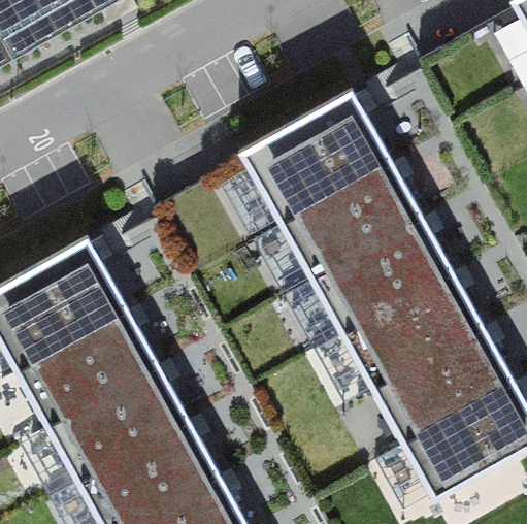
[(0,0),(0,22),(17,52),(100,5),(103,10),(117,2),(120,0),(0,0)]
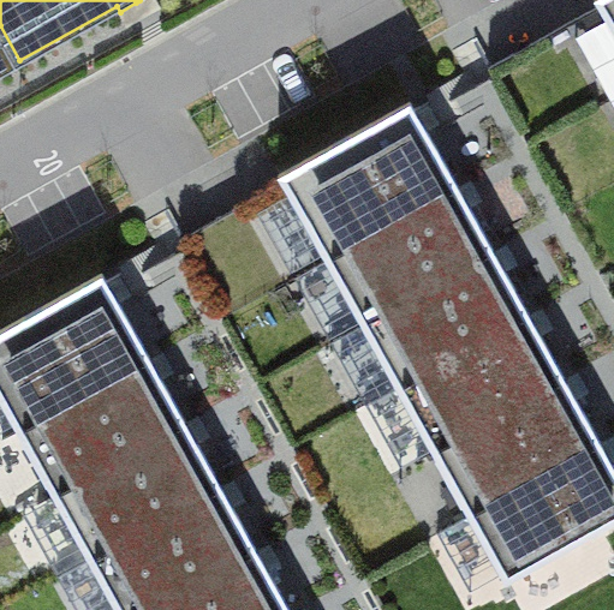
[(613,0),(598,0),(596,1),(613,34),(613,0)]
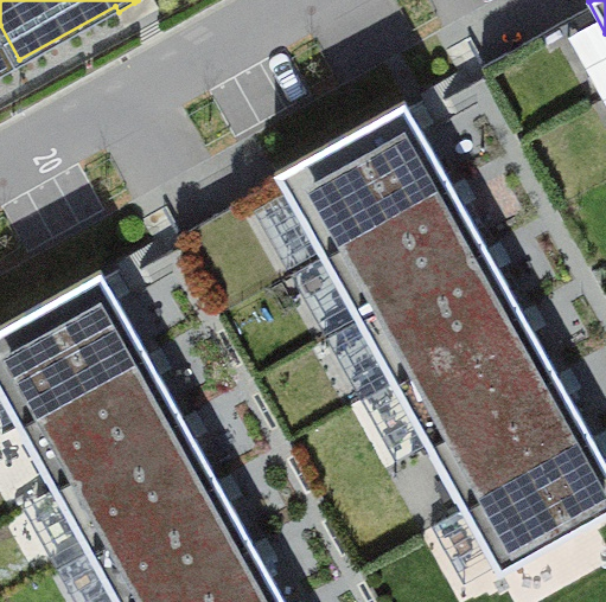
[(0,69),(19,59),(0,25),(0,69)]
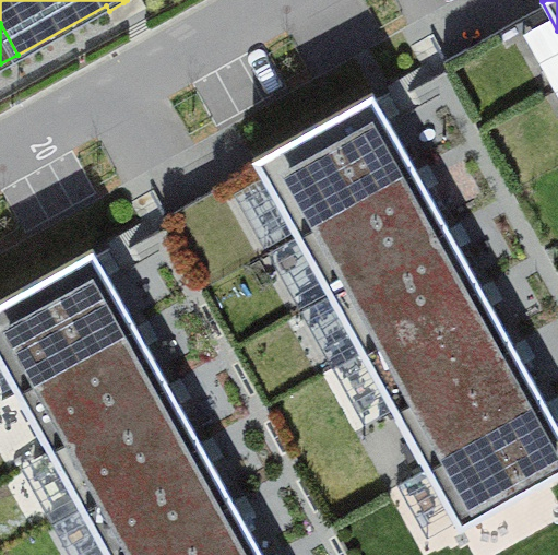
[(297,240),(417,174),(374,95),(253,162),(297,240)]
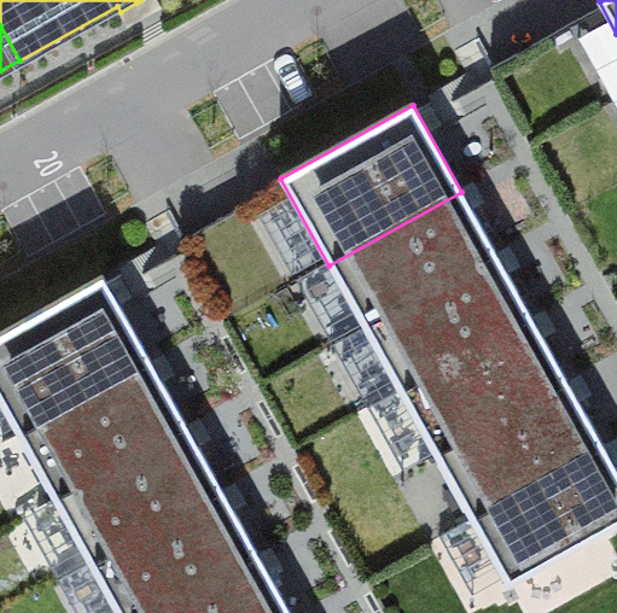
[(496,256),(461,192),(329,266),(365,330),(496,256)]
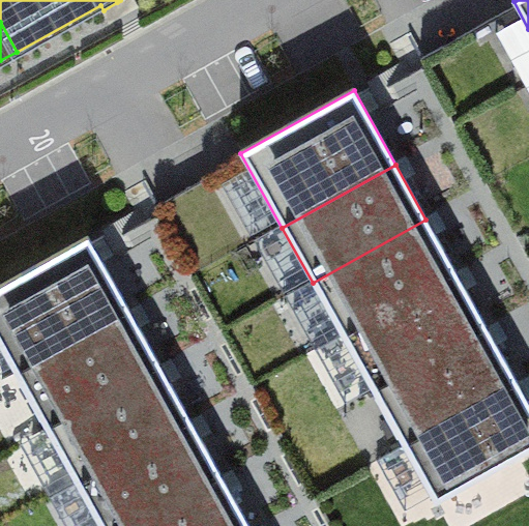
[(457,275),(425,220),(313,283),(344,339),(457,275)]
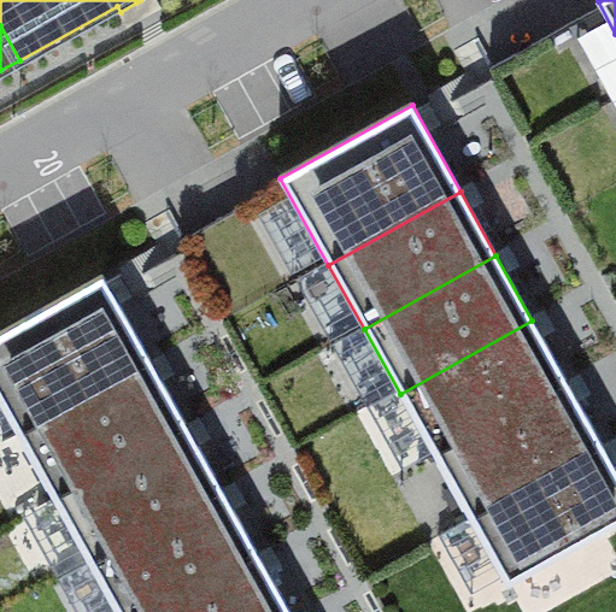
[(0,402),(19,437),(151,364),(103,277),(0,334),(0,402)]
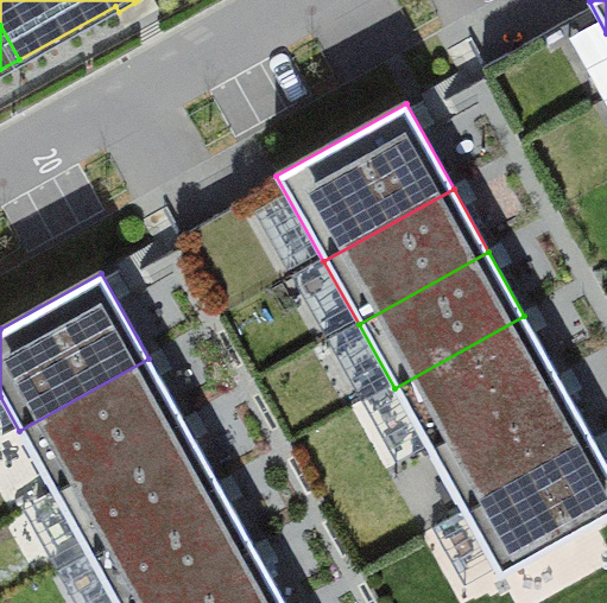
[(560,379),(524,316),(394,388),(429,451),(560,379)]
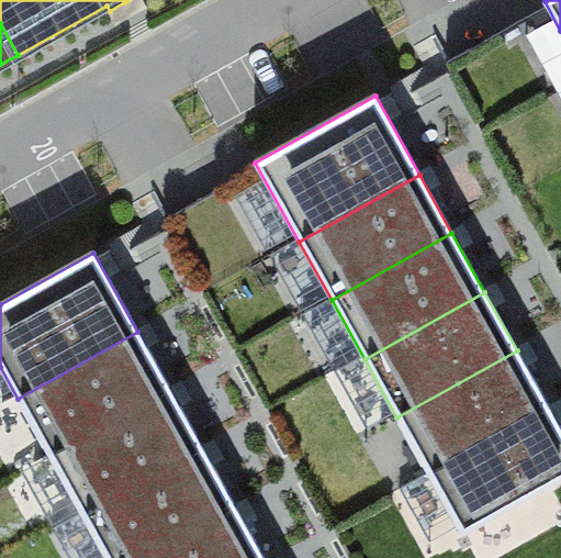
[(170,390),(137,332),(18,399),(51,457),(170,390)]
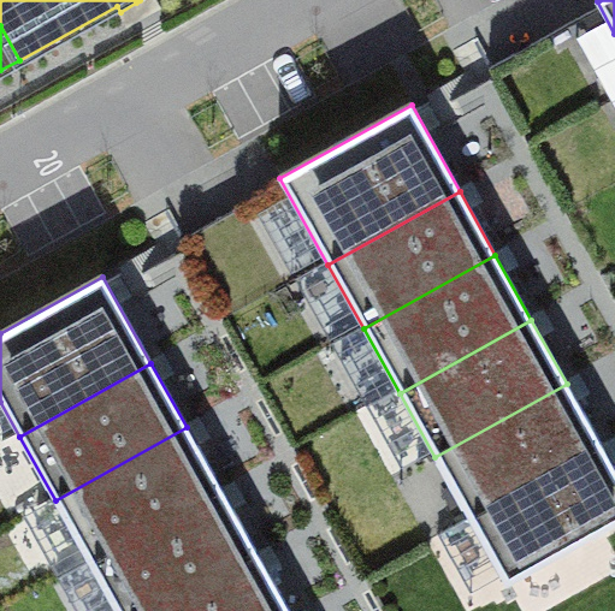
[(602,448),(567,384),(435,457),(471,521),(602,448)]
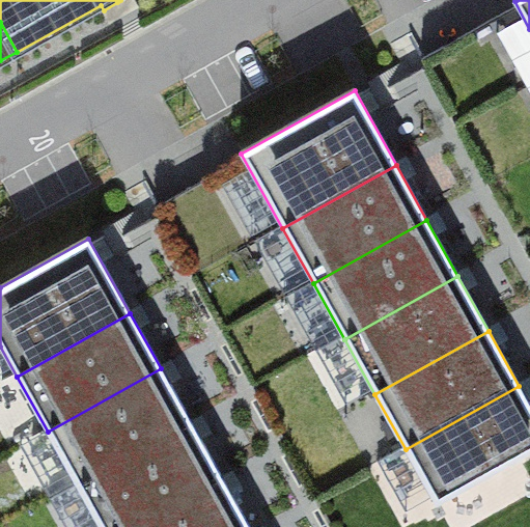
[(192,423),(161,368),(48,432),(78,488),(192,423)]
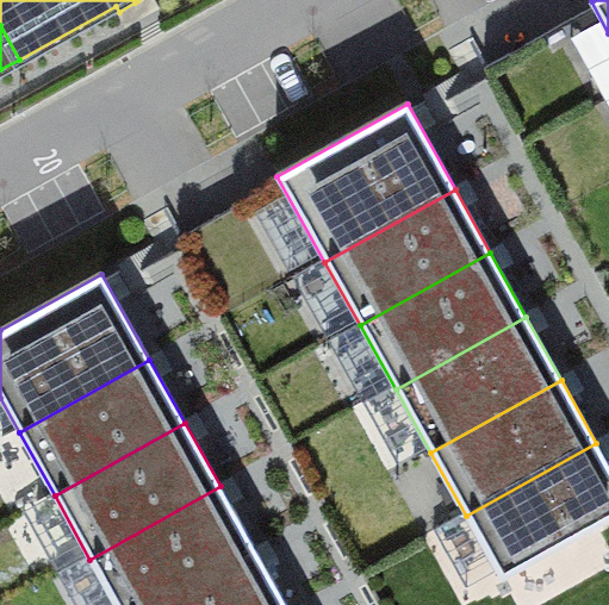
[(608,466),(596,443),(466,516),(503,581),(608,522),(608,466)]
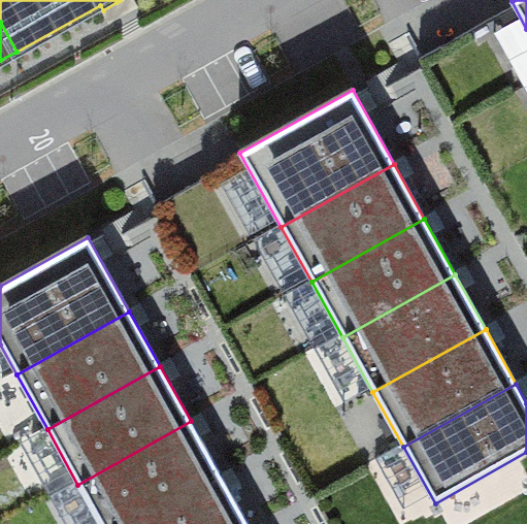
[(134,523),(221,477),(191,421),(77,485),(99,523),(134,523)]
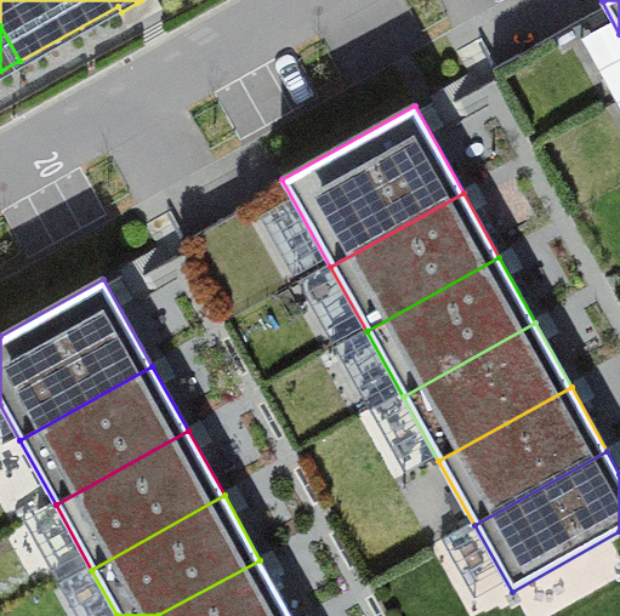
[(291,615),(260,560),(158,615),(291,615)]
